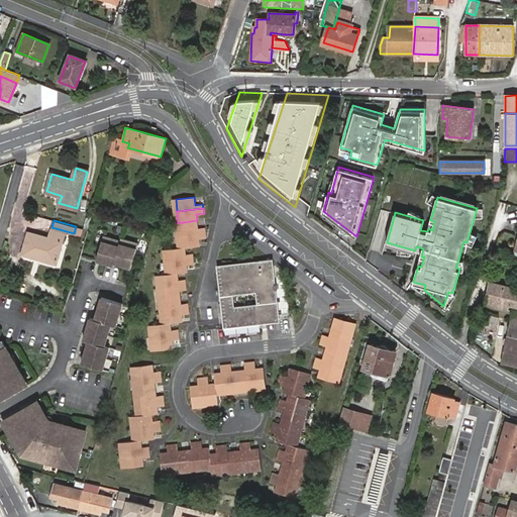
[(178,223),(180,235),(206,231),(205,226),(198,227),(197,220),(178,223)]
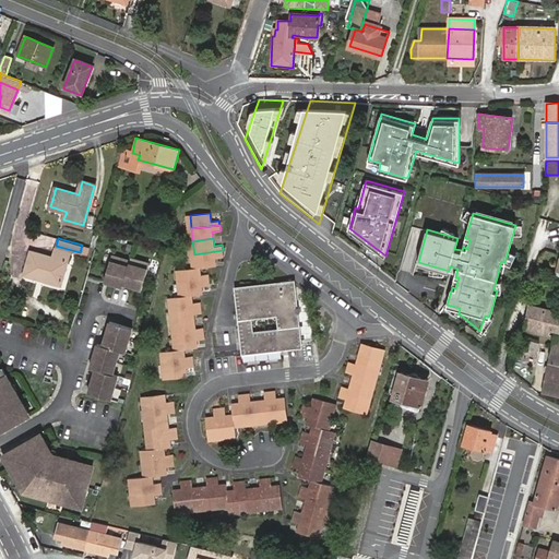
[(24,274),(61,284),(70,252),(55,249),(52,257),(31,251),(24,274)]
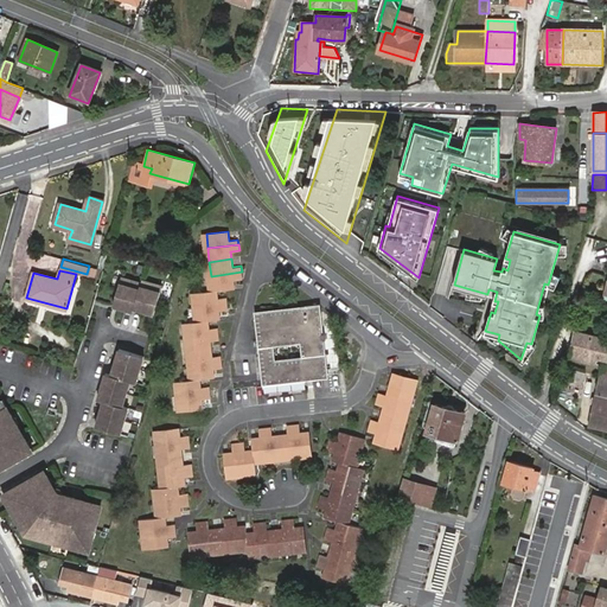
[(212,291),(217,289),(234,288),(235,287),(234,280),(241,279),(242,276),(242,272),(211,276),(212,291)]
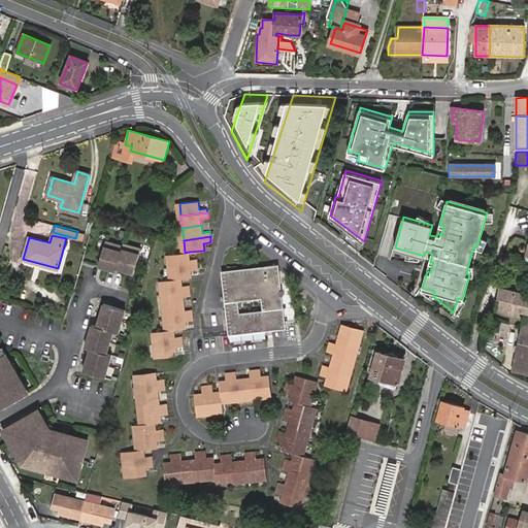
[(101,251),(104,240),(98,238),(95,249),(101,251)]
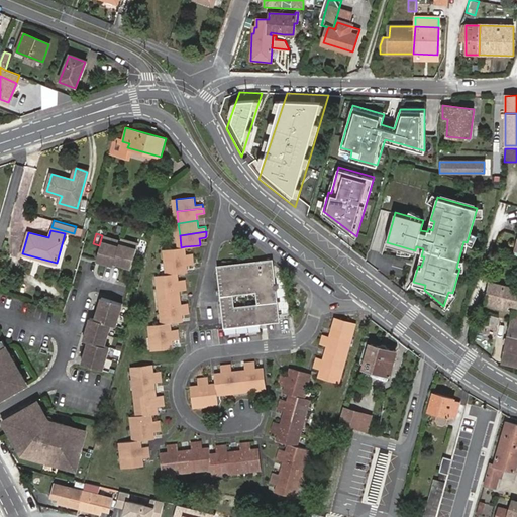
[(119,240),(102,235),(99,245),(95,260),(112,265),(112,263),(129,268),(136,243),(119,238),(119,240)]
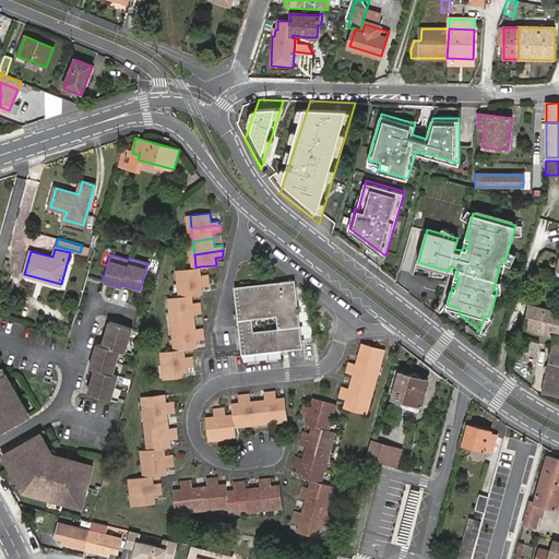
[(179,270),(180,282),(209,280),(207,274),(201,274),(200,266),(195,268),(192,268),(179,270)]
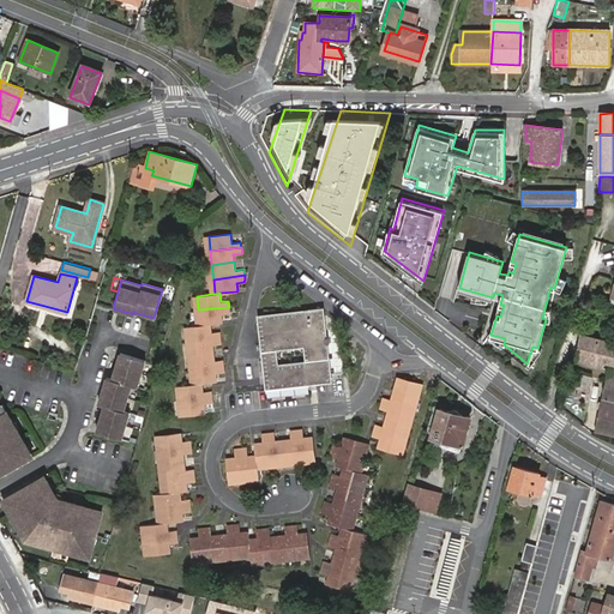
[(200,325),(211,324),(222,323),(222,313),(230,312),(229,307),(198,309),(200,325)]
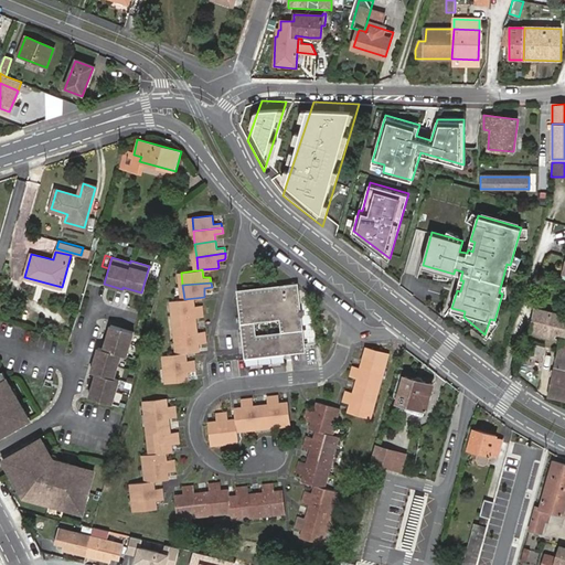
[(297,284),(283,285),(284,290),(237,296),(244,358),(285,353),(284,345),(304,343),(297,284)]
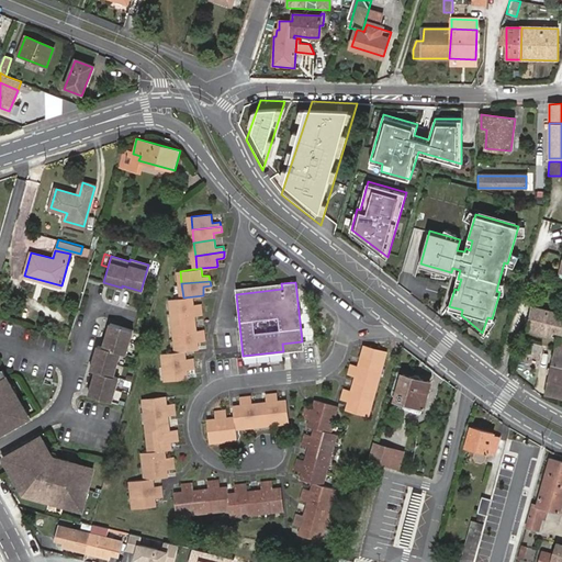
[(236,289),(236,294),(282,289),(281,283),(236,289)]
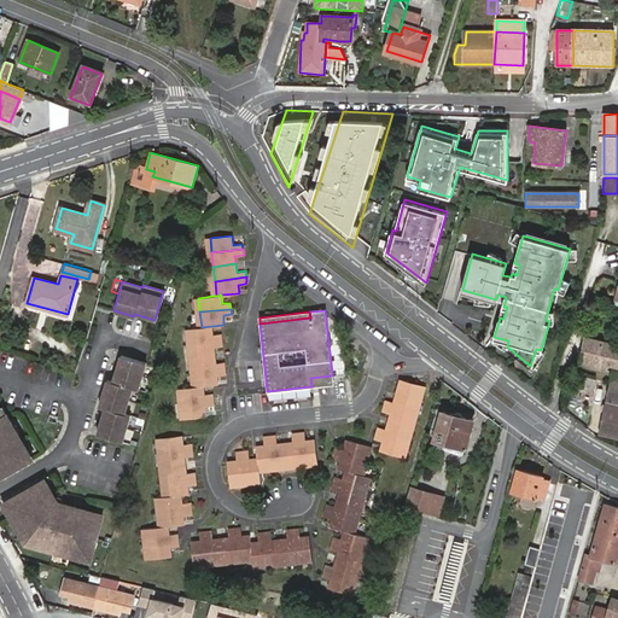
[(191,343),(221,339),(221,334),(213,334),(213,326),(202,327),(197,328),(190,328),(191,343)]
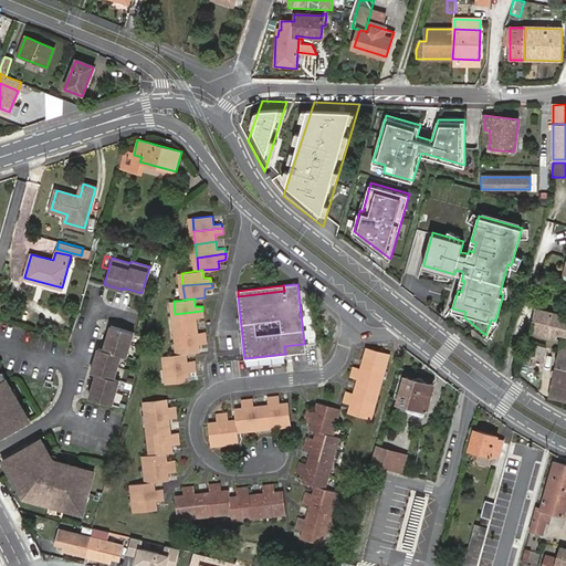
[(565,315),(536,308),(532,333),(555,337),(556,334),(565,335),(565,334),(565,315)]
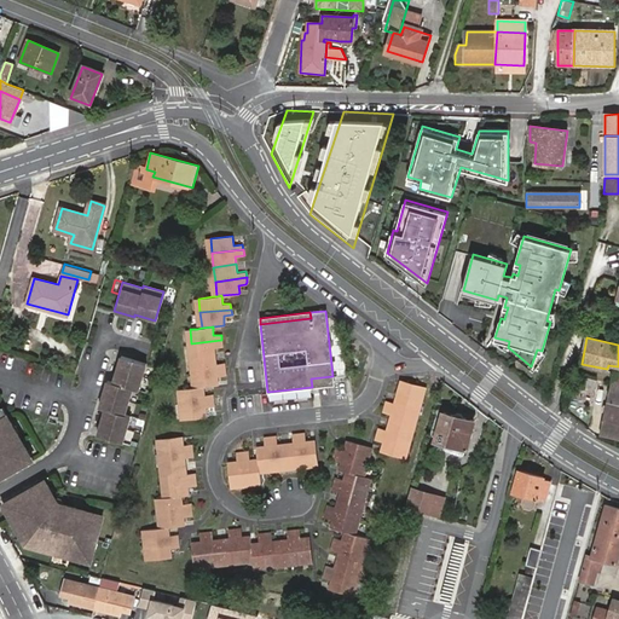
[(191,343),(194,358),(215,356),(215,347),(223,347),(221,340),(191,343)]
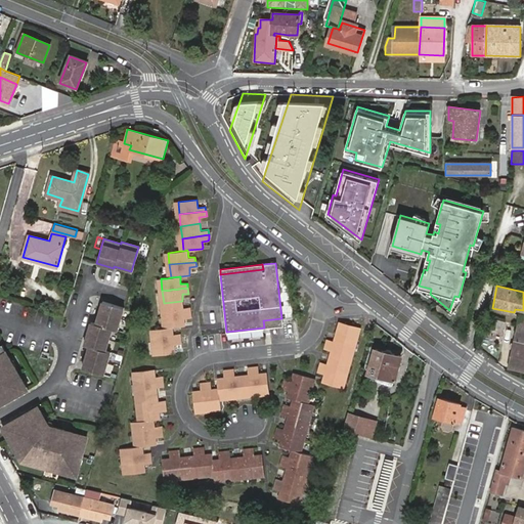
[(123,307),(101,301),(94,323),(89,321),(83,344),(87,346),(81,367),(102,375),(108,352),(104,351),(111,329),(116,330),(123,307)]
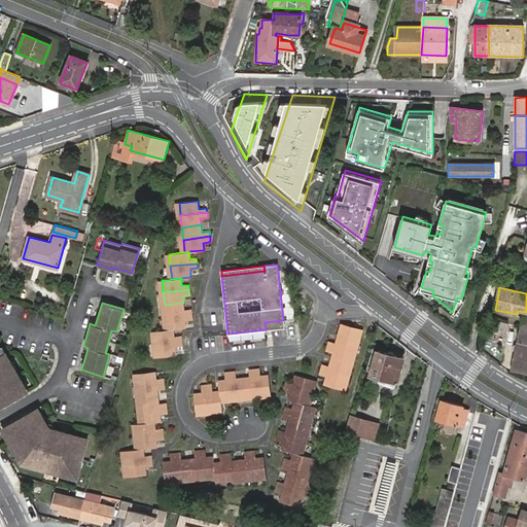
[(165,305),(166,317),(191,314),(191,309),(184,310),(183,303),(165,305)]
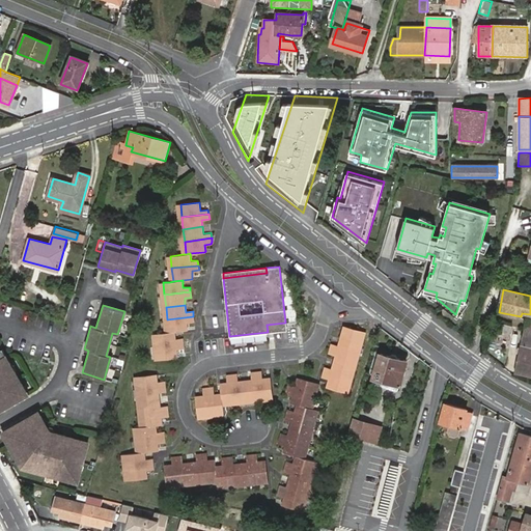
[(168,332),(175,331),(188,330),(187,323),(194,322),(193,316),(167,319),(168,332)]
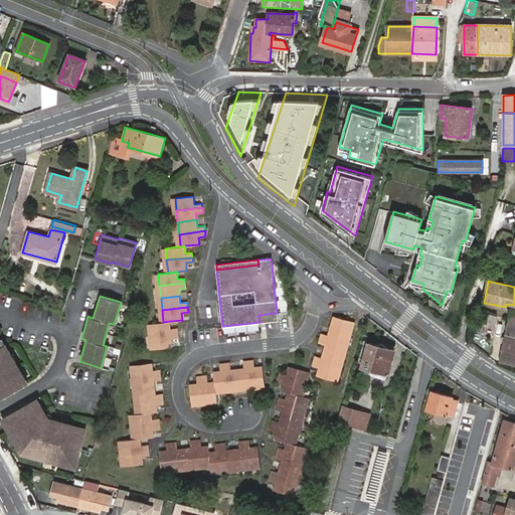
[(499,361),(514,364),(514,310),(511,310),(499,361)]
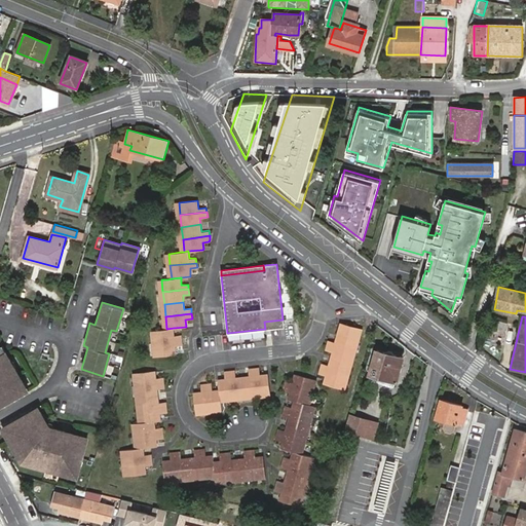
[(264,322),(265,329),(284,327),(283,320),(264,322)]
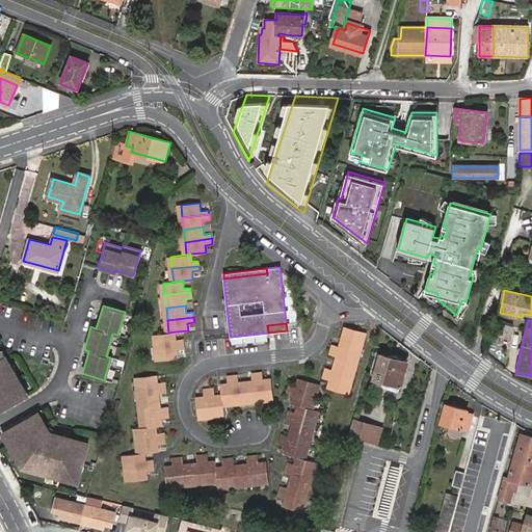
[(360,343),(363,344),(366,334),(344,327),(341,338),(360,343)]
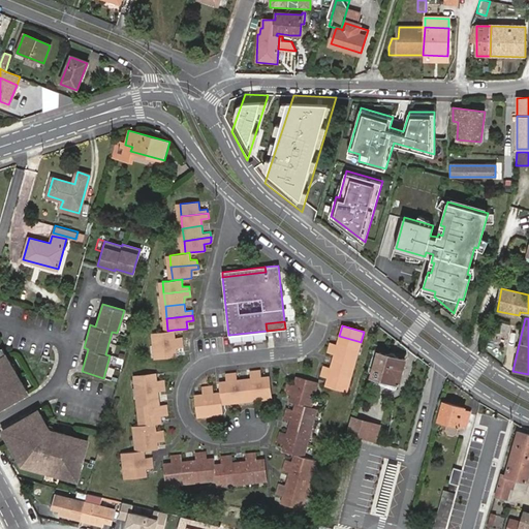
[(156,344),(182,341),(182,337),(176,338),(175,330),(167,331),(164,332),(155,333),(156,344)]
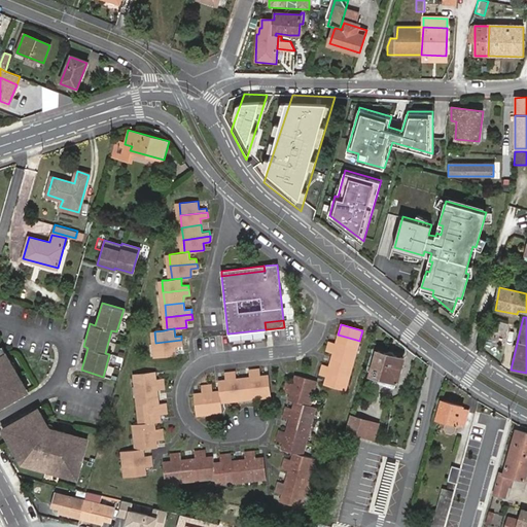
[(230,341),(265,337),(264,330),(229,335),(230,341)]
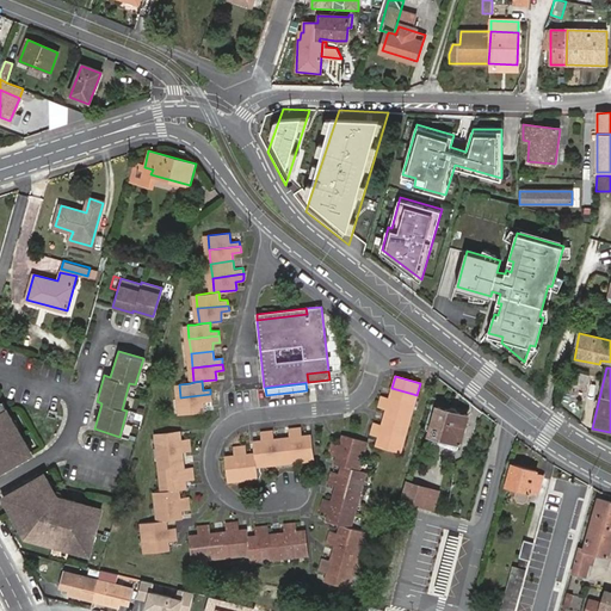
[(413,394),(392,388),(389,399),(381,396),(380,402),(408,409),(413,394)]
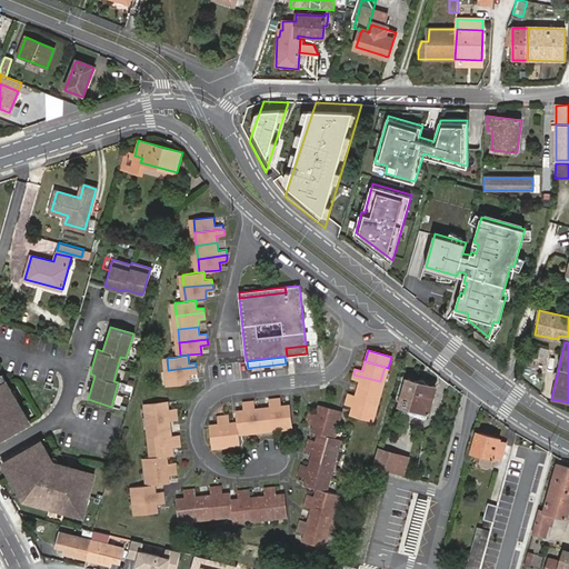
[(168,370),(169,385),(191,382),(190,373),(197,372),(196,367),(168,370)]
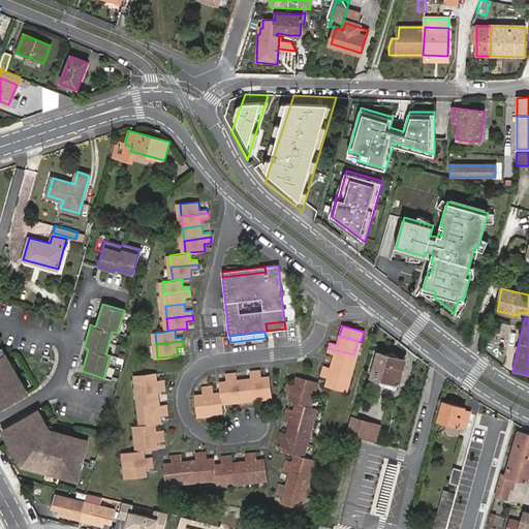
[(0,402),(22,391),(21,389),(26,385),(3,343),(0,344),(0,402)]
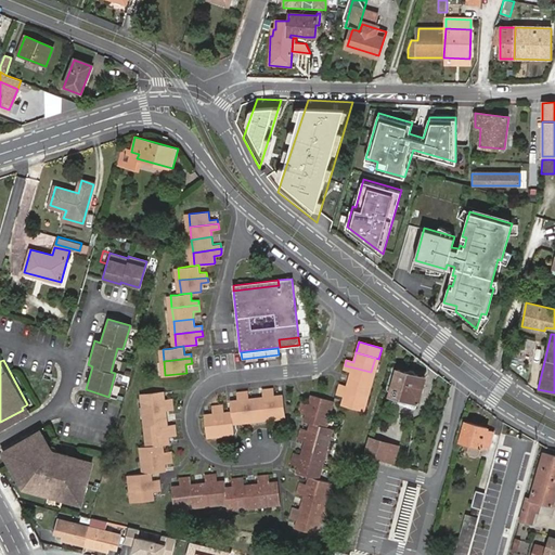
[(368,384),(371,372),(345,365),(344,369),(350,371),(348,378),(368,384)]
